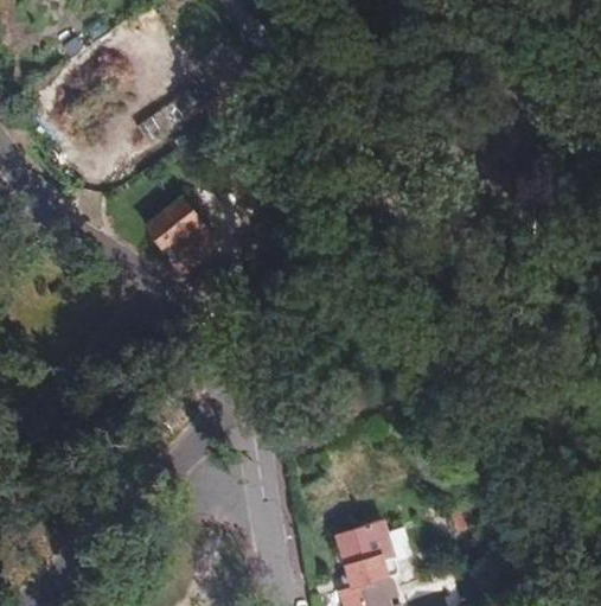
[(122,40),(160,81),(126,113),(159,150),(222,89),(151,13),(122,40)]
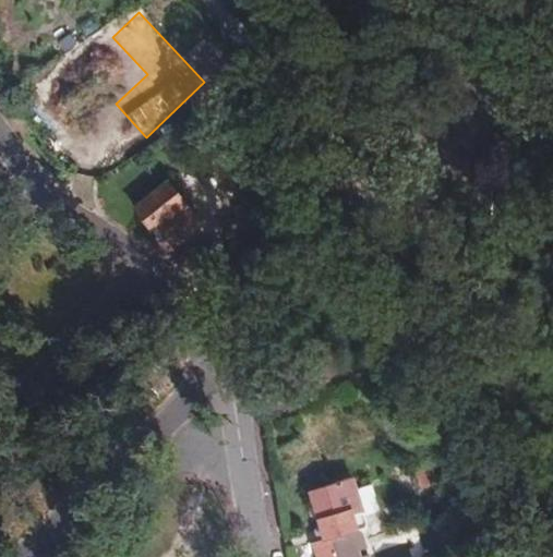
[(149,159),(128,173),(142,194),(163,181),(149,159)]
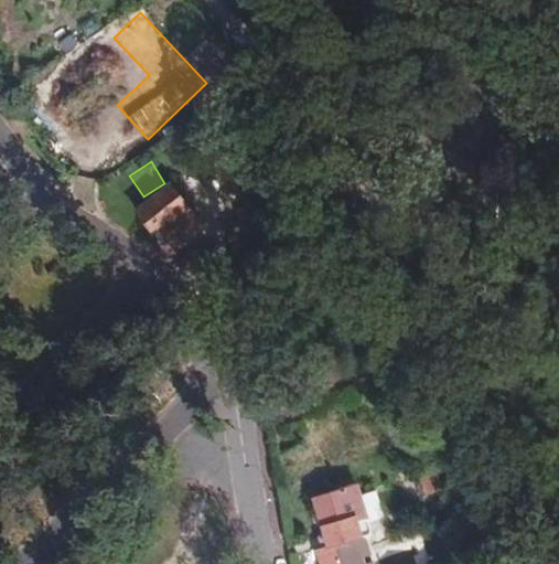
[(162,226),(167,233),(178,247),(204,226),(172,185),(139,212),(156,233),(162,226)]
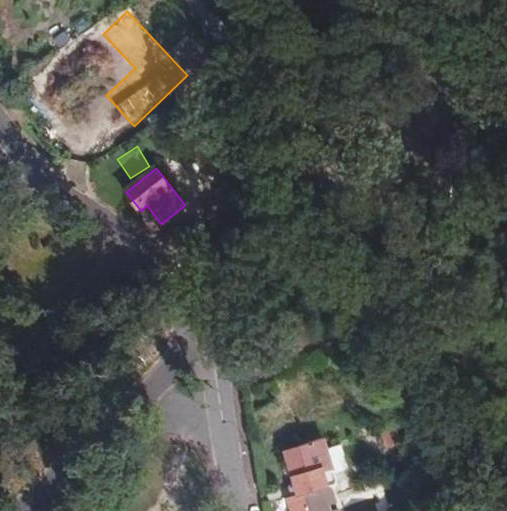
[(145,216),(151,211),(147,205),(141,211),(145,216)]
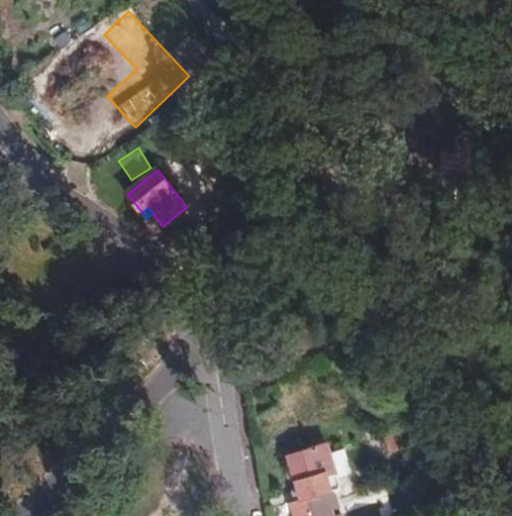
[(285,454),(296,491),(299,500),(290,503),(294,515),(331,515),(324,493),(334,489),(338,487),(324,442),(285,454)]
